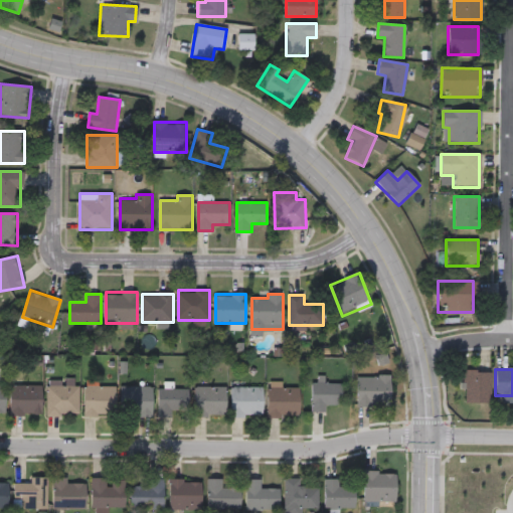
[(462,404),(462,371),(489,371),(489,404),(462,404)]
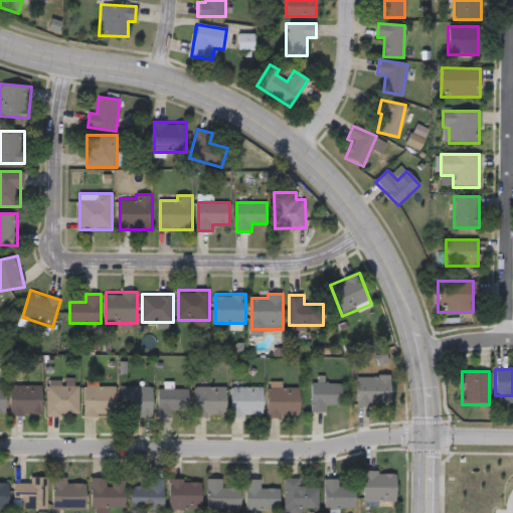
[(358,376),(391,376),(391,407),(358,407),(358,376)]
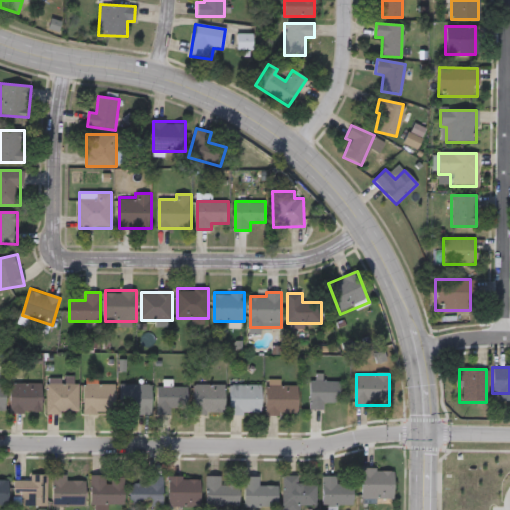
[(85,413),(85,380),(116,380),(116,413),(85,413)]
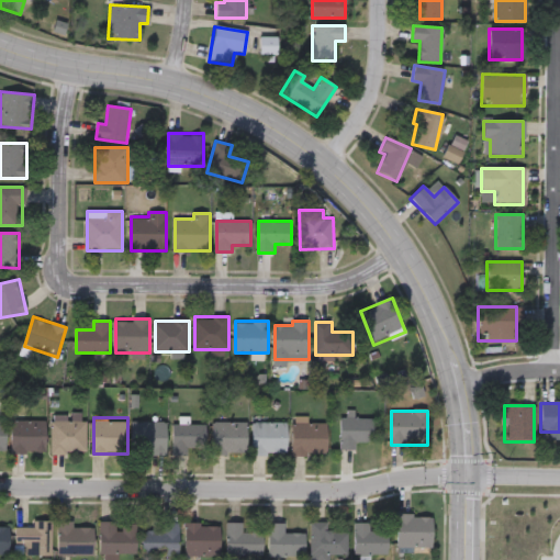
[(357,443),(357,450),(342,450),(342,417),(374,417),(374,443),(357,443)]
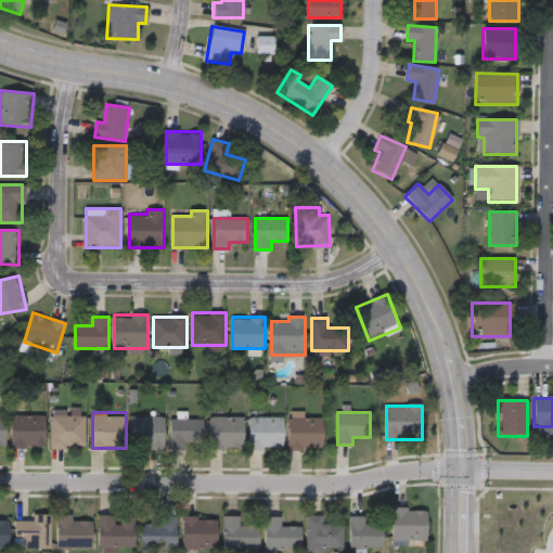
[(46,448),(12,448),(12,416),(46,416),(46,448)]
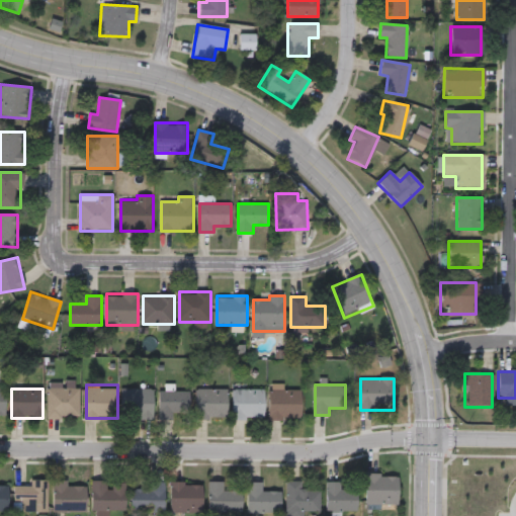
[(48,389),(80,389),(80,418),(48,418),(48,389)]
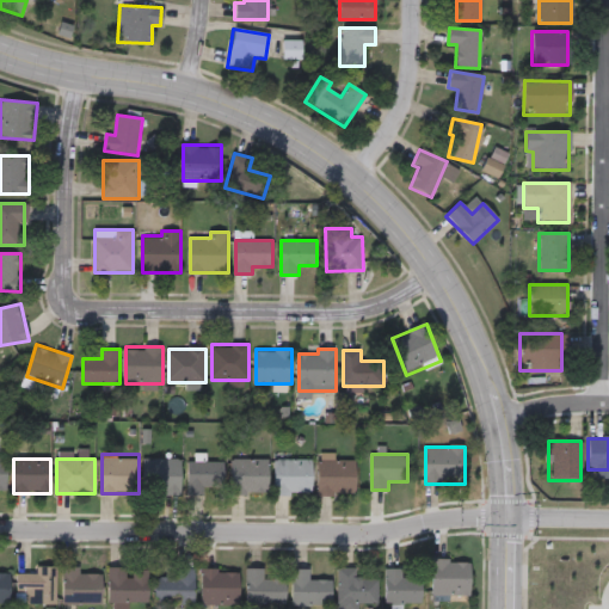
[(183,459),(183,493),(148,493),(148,459),(183,459)]
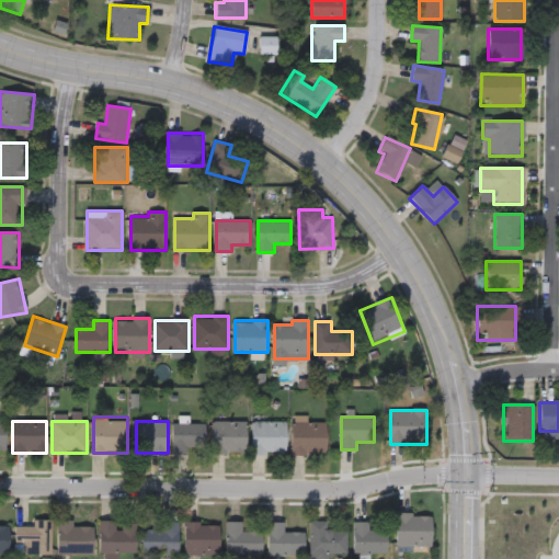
[(213,421),(247,421),(247,453),(213,453),(213,421)]
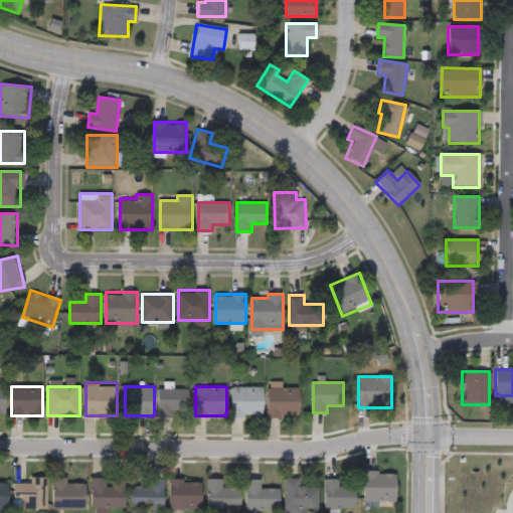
[(264,417),(232,417),(232,387),(264,387),(264,417)]
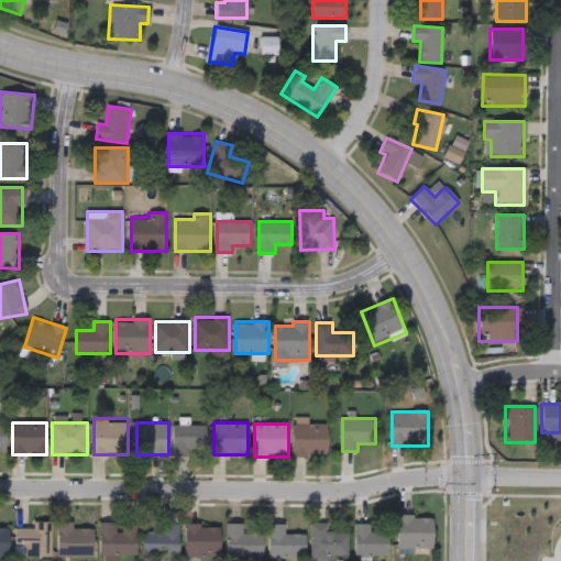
[(330,424),(330,457),(294,457),(294,424),(330,424)]
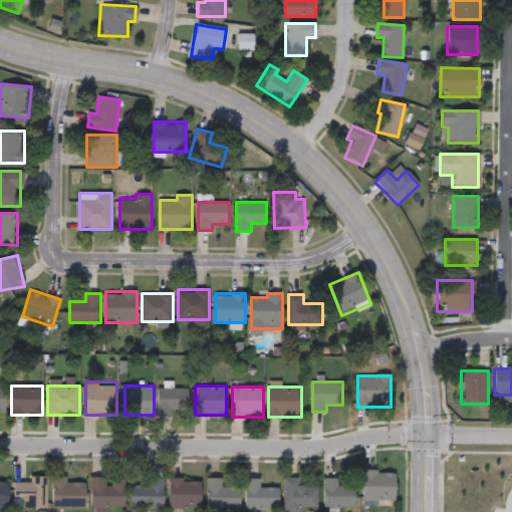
[(11,389),(0,388),(0,417),(11,418),(11,389)]
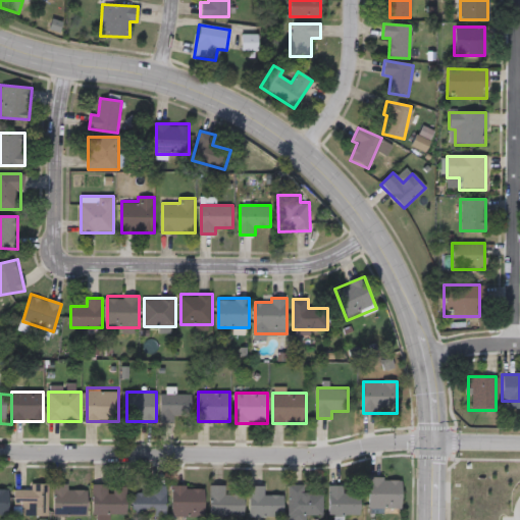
[(192,394),(192,416),(175,416),(175,422),(161,422),(161,394),(192,394)]
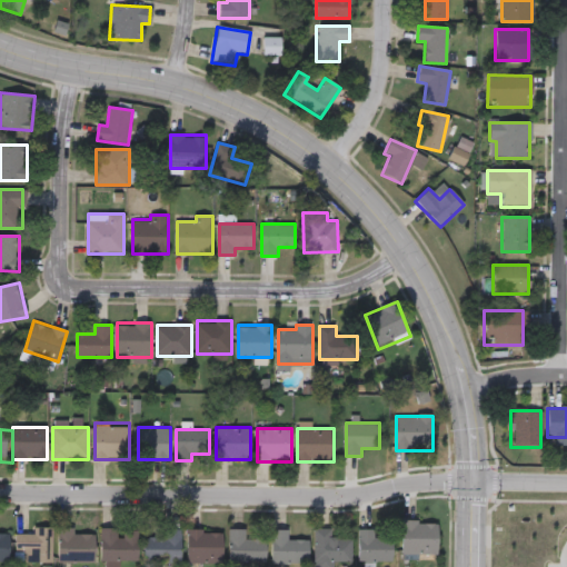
[(438,521),(437,555),(403,555),(404,520),(438,521)]
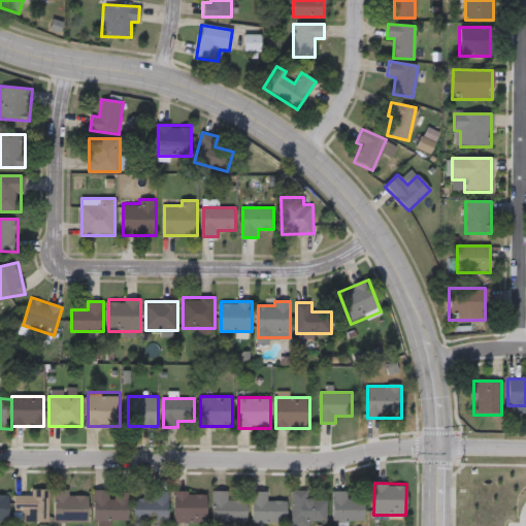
[(50,522),(17,522),(17,495),(32,495),(32,489),(50,489),(50,522)]
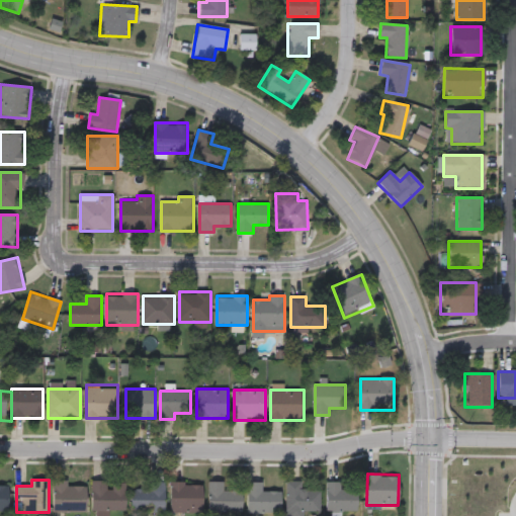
[(87,512),(54,512),(54,481),(69,481),(69,485),(87,485),(87,512)]
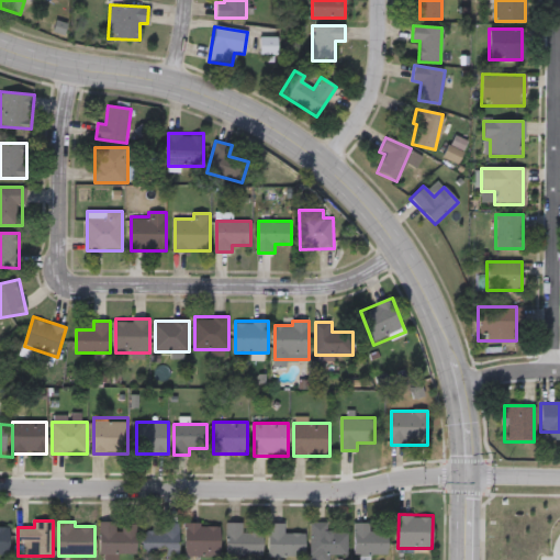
[(137,524),(137,555),(100,556),(100,522),(119,522),(119,524),(137,524)]
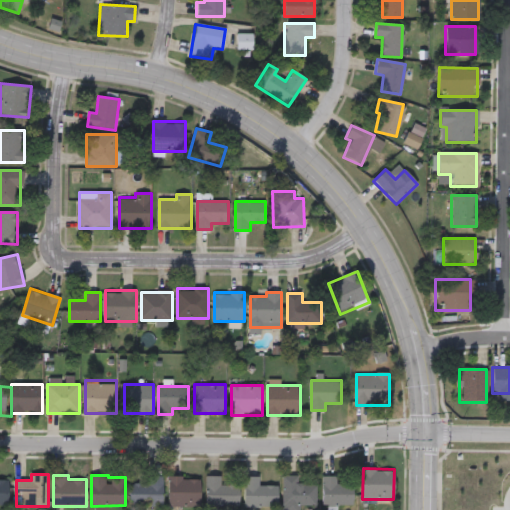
[(240,485),(240,506),(207,506),(207,475),(221,475),(221,485),(240,485)]
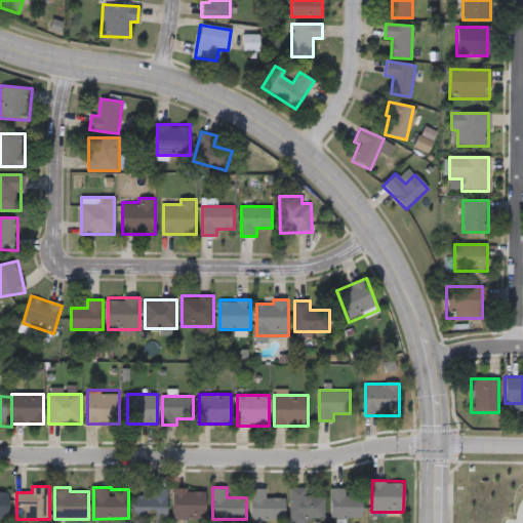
[(308,487),(308,497),(325,497),(325,519),(311,519),(311,522),(291,522),(291,487),(308,487)]
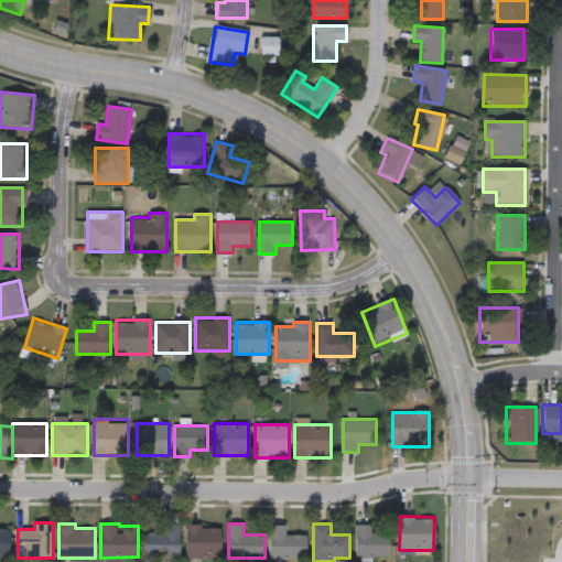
[(390,555),(356,555),(356,523),(371,523),(371,533),(390,533),(390,555)]
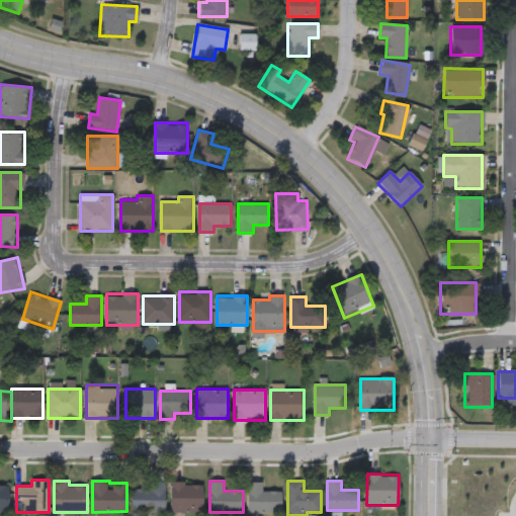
[(166,482),(166,512),(133,512),(133,489),(152,489),(152,482),(166,482)]
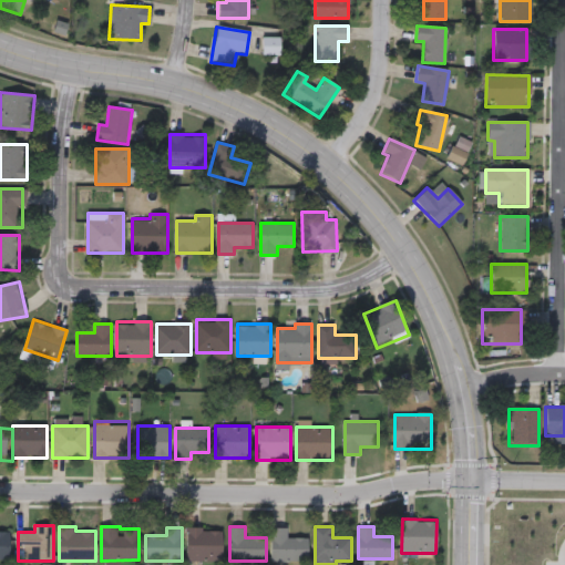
[(223,561),(188,561),(188,528),(223,528),(223,561)]
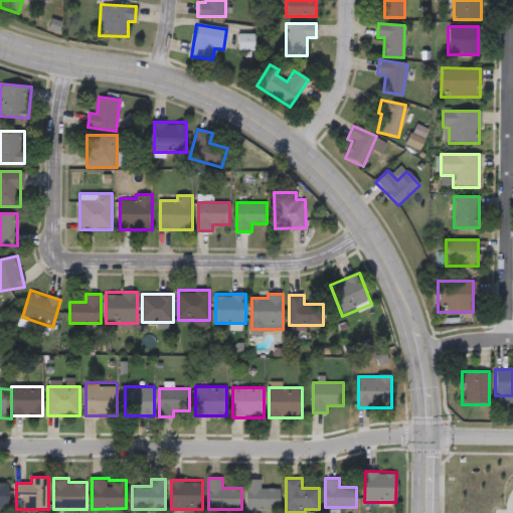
[(246,480),(262,480),(262,488),(280,488),(280,509),(246,509),(246,480)]
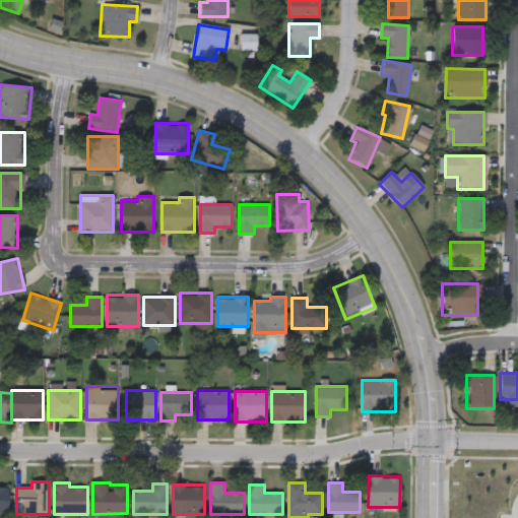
[(0,488),(9,488),(9,517),(0,516),(0,488)]
